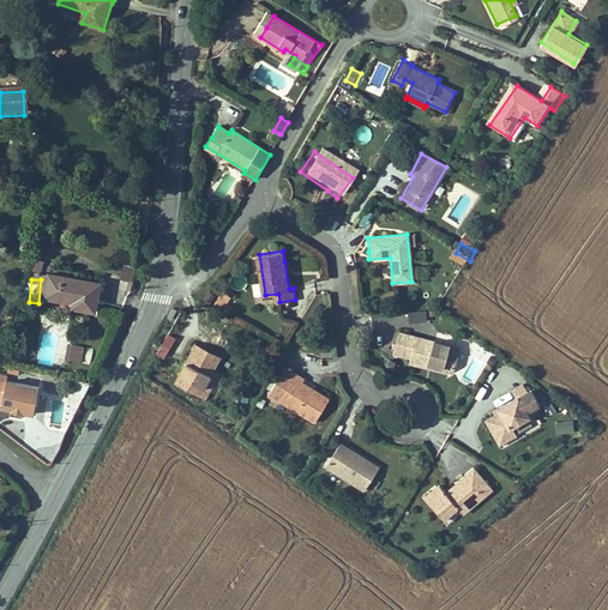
[(92,285),(41,279),(38,303),(64,306),(64,313),(89,315),(90,300),(92,285)]
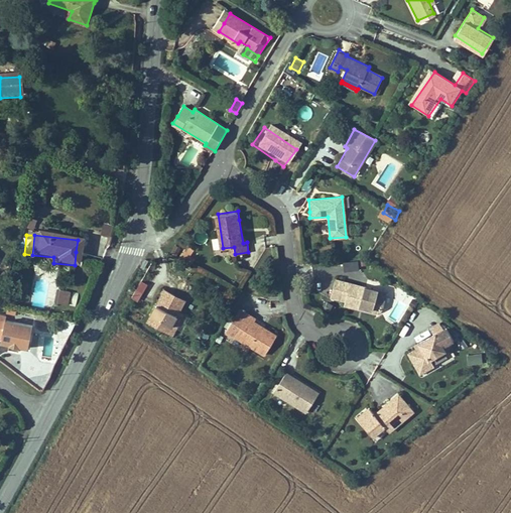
[(183,255),(194,261),(202,247),(192,241),(183,255)]
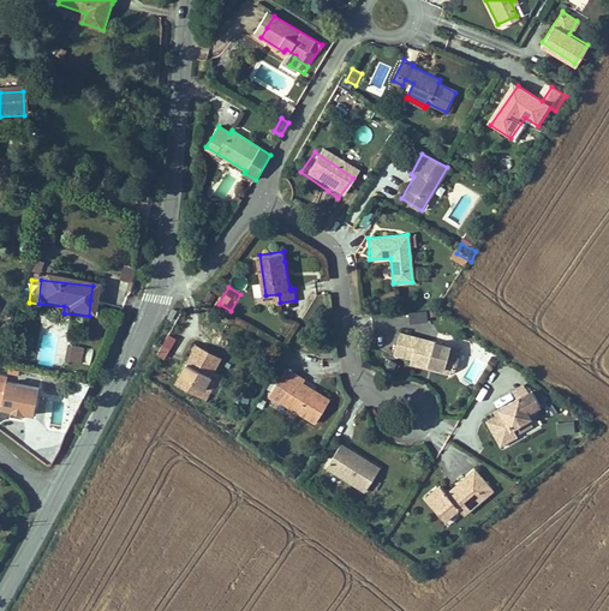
[(417,318),(435,316),(433,305),(415,307),(417,318)]
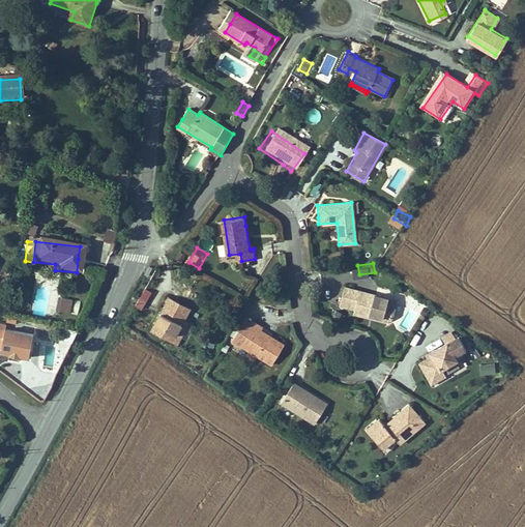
[(397,301),(345,287),(340,304),(356,309),(355,313),(386,321),(394,315),(397,301)]
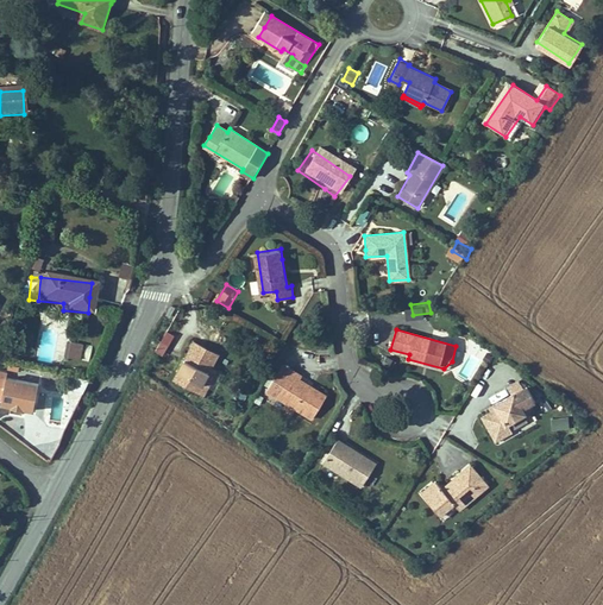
[(165,338),(162,348),(170,351),(174,339),(165,338)]
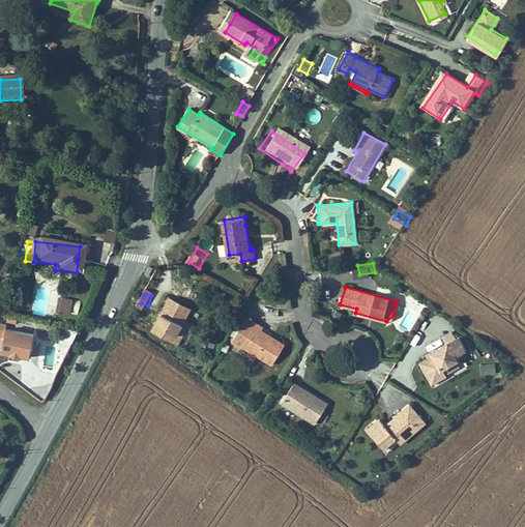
[(205,310),(183,296),(179,302),(165,324),(159,331),(174,341),(179,334),(185,339),(197,321),(205,310)]
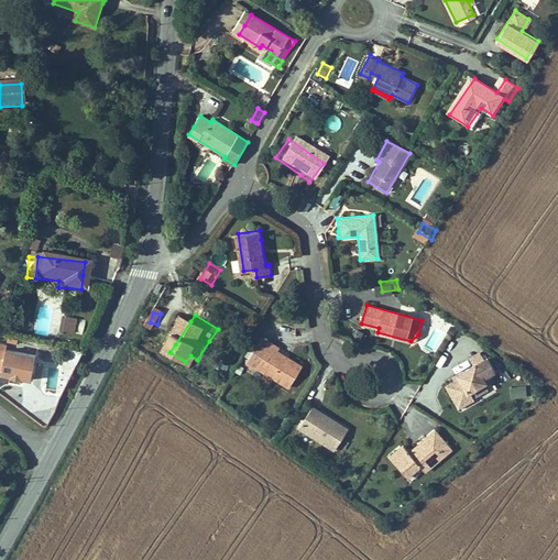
[(76,339),(77,322),(67,321),(66,338),(76,339)]
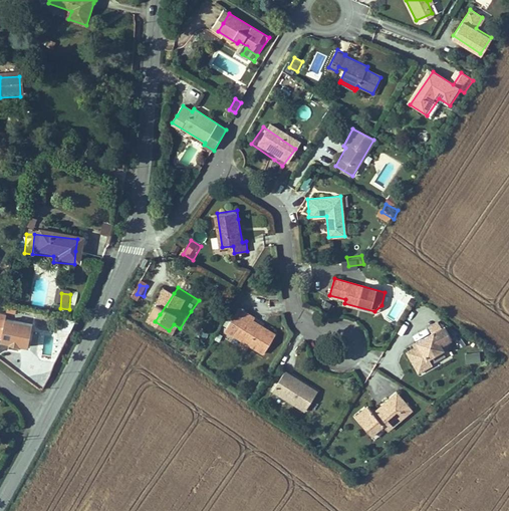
[(401,318),(408,303),(401,299),(394,314),(401,318)]
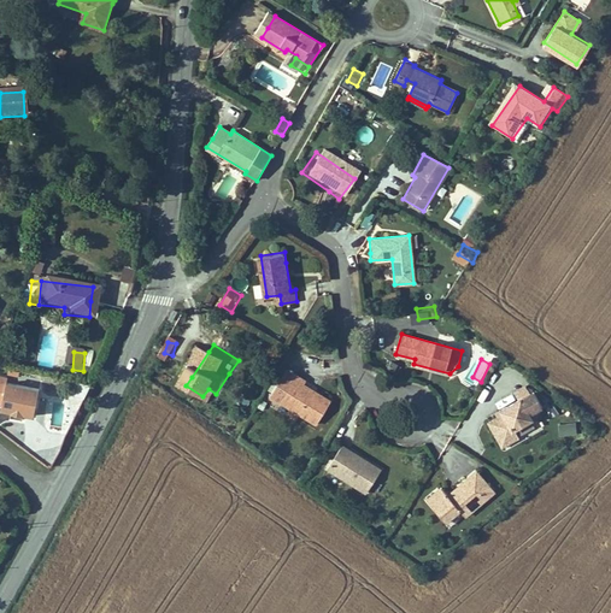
[(297,373),(287,366),(278,378),(288,385),(297,373)]
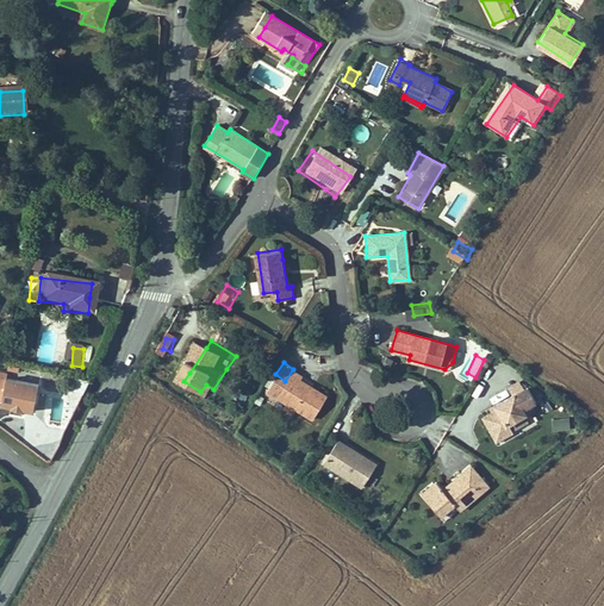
[(232,373),(226,369),(213,389),(206,385),(200,392),(212,401),(232,373)]
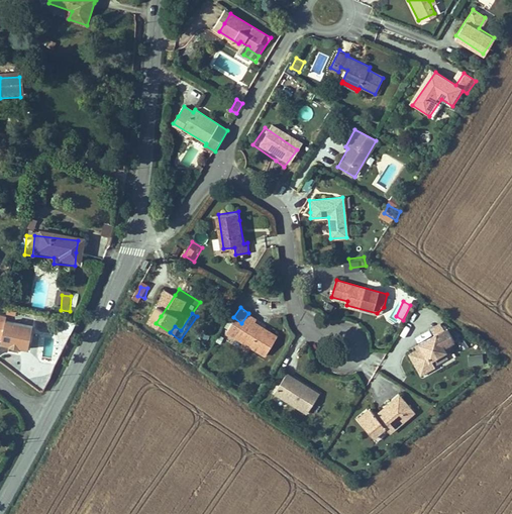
[(241,323),(233,317),(224,330),(264,357),(277,337),(254,323),(258,319),(248,313),(241,323)]
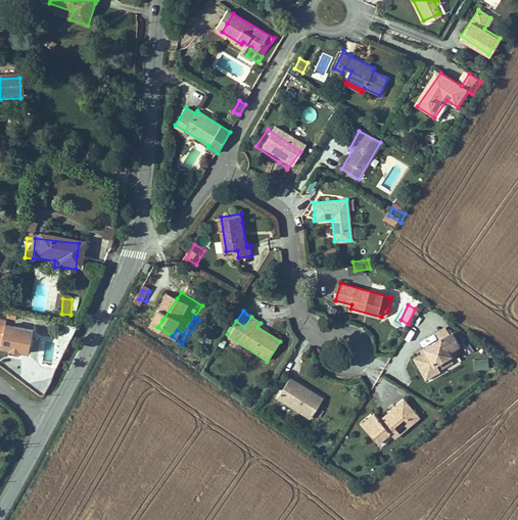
[(26,353),(27,330),(0,328),(0,351),(5,351),(16,352),(26,353)]
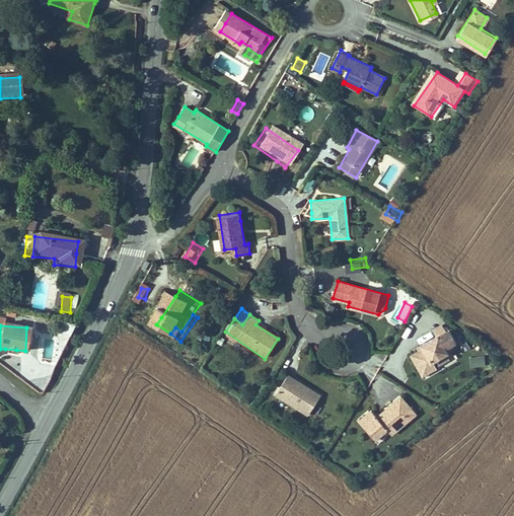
[(428,333),(432,339),(433,339),(441,334),(436,326),(428,333)]
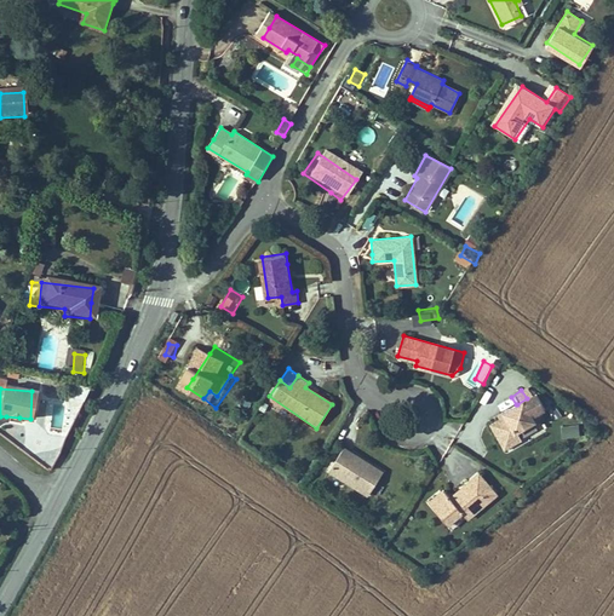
[(529,422),(527,419),(540,409),(531,396),(527,398),(517,404),(516,404),(497,418),(500,422),(487,431),(501,453),(516,443),(511,433),(529,422)]
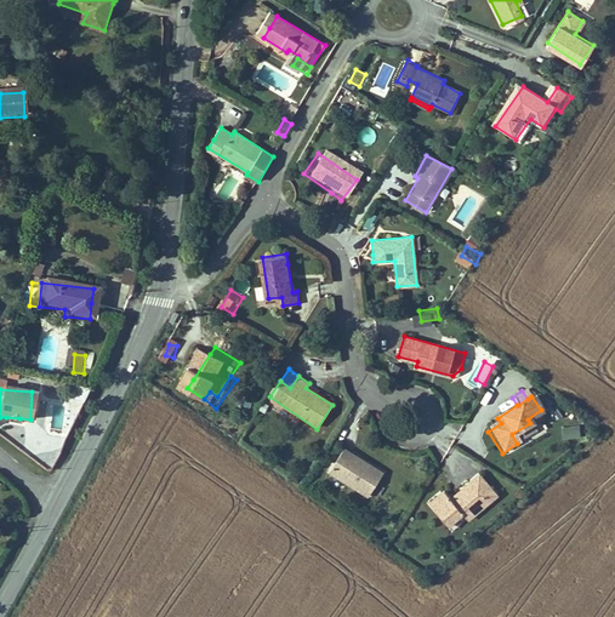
[(586,421),(569,422),(570,434),(587,433),(586,421)]
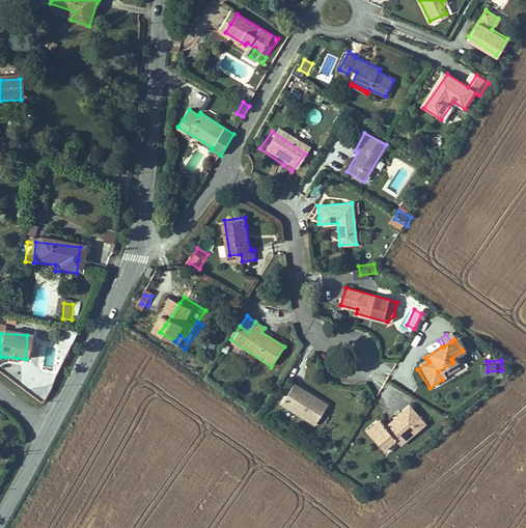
[(314,397),(295,385),(280,408),(312,428),(327,406),(314,397)]
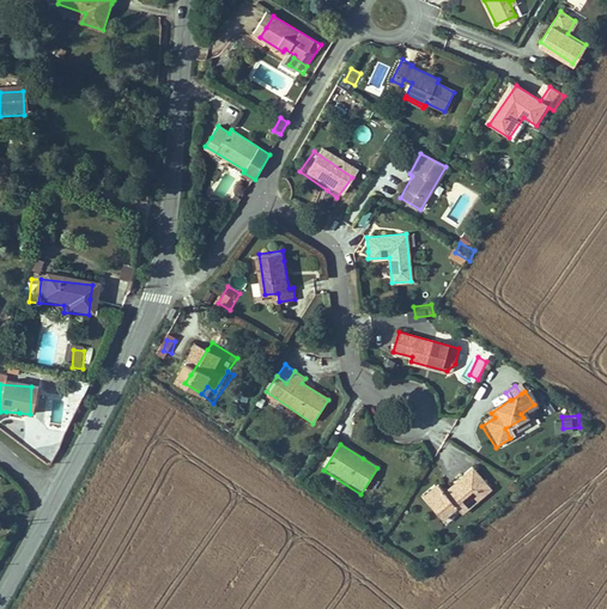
[(469,491),(480,481),(472,473),(462,481),(469,491)]
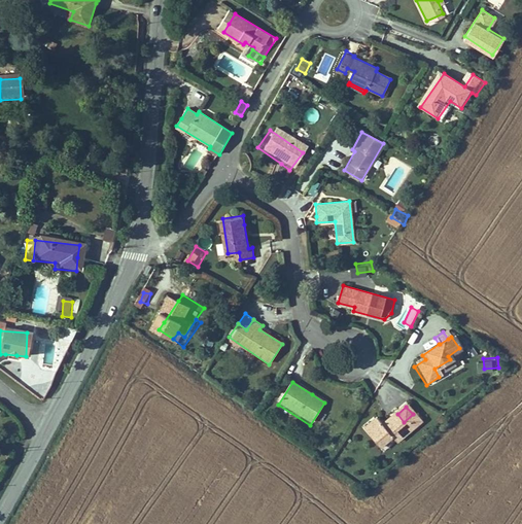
[(394,443),(419,422),(413,414),(404,422),(397,414),(380,428),(375,421),(366,429),(380,447),(390,439),(394,443)]
